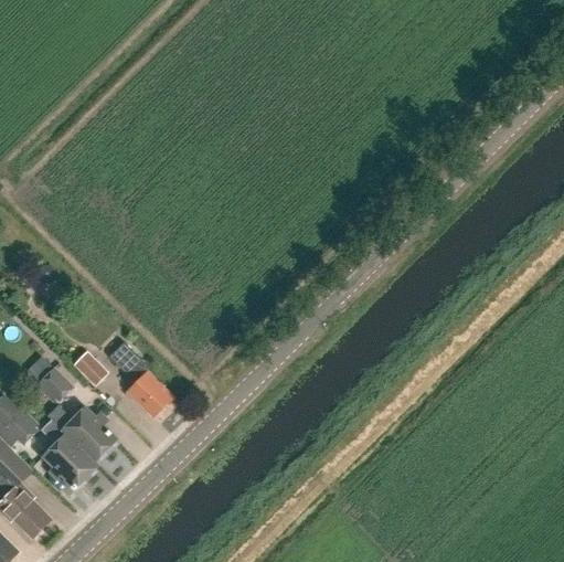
[(54,273),(52,265),(43,263),(38,269),(40,277),(48,279),(54,273)]
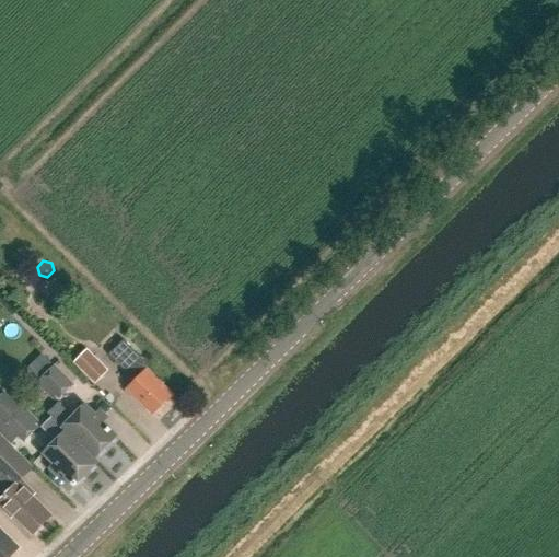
[(152,413),(172,392),(146,366),(140,361),(143,358),(121,337),(106,351),(132,378),(125,386),(152,413)]
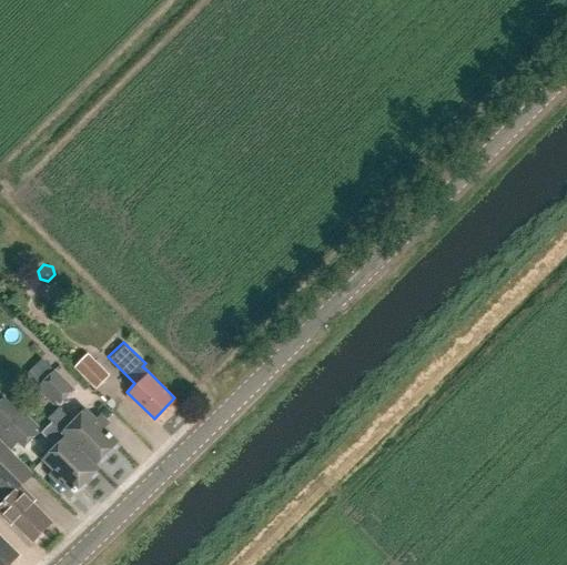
[(110,373),(88,351),(73,365),(95,386),(110,373)]
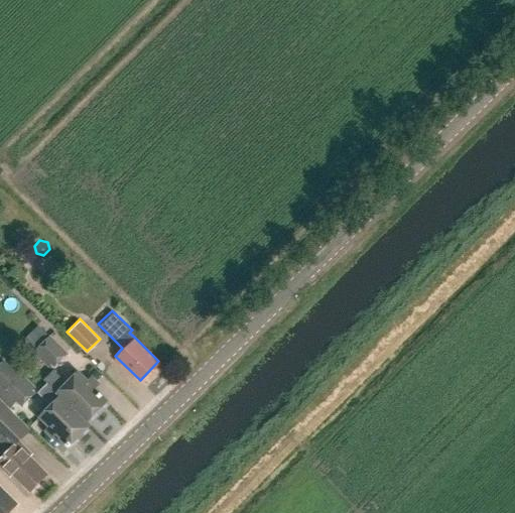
[(68,351),(49,334),(32,351),(47,366),(50,363),(53,366),(68,351)]
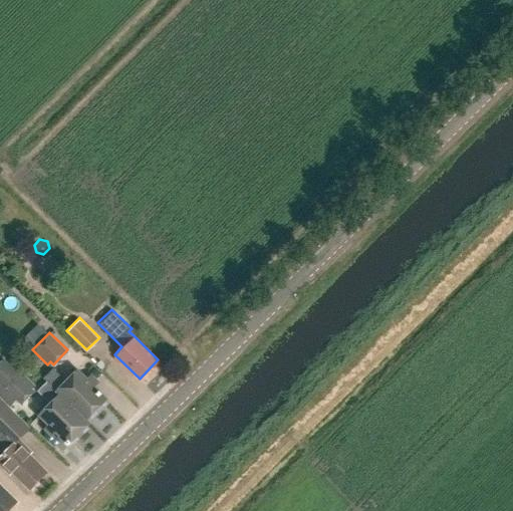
[(20,368),(17,371),(4,357),(0,360),(0,384),(2,387),(21,405),(35,390),(32,387),(35,385),(20,368)]
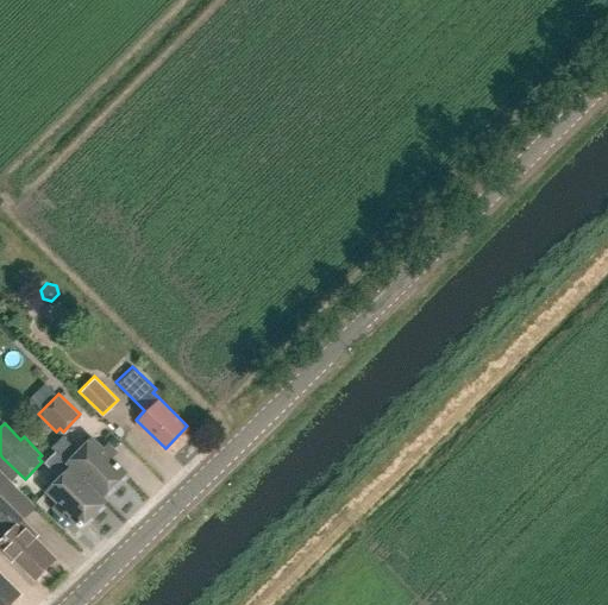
[(70,465),(100,497),(127,470),(93,435),(80,449),(64,434),(51,447),(70,465)]
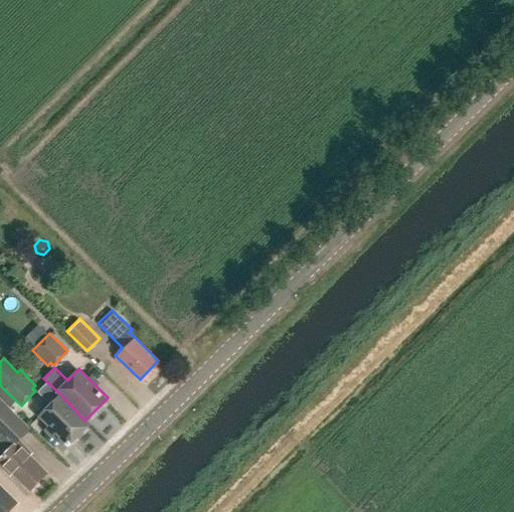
[(84,420),(46,381),(38,390),(50,402),(38,414),(67,444),(88,422),(84,420)]
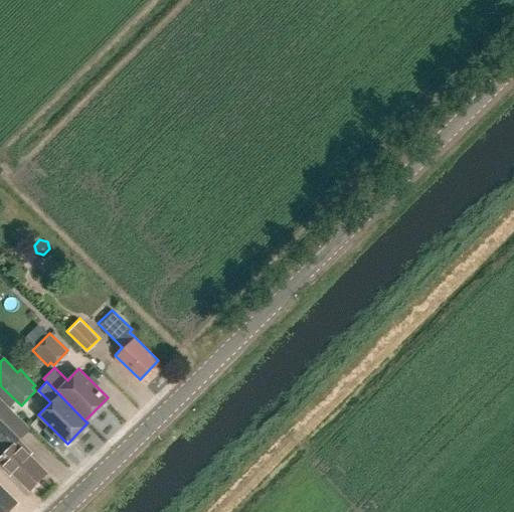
[(0,451),(1,452),(0,453),(0,463),(10,473),(12,470),(30,487),(45,471),(28,454),(31,451),(18,438),(29,427),(0,397),(0,451)]
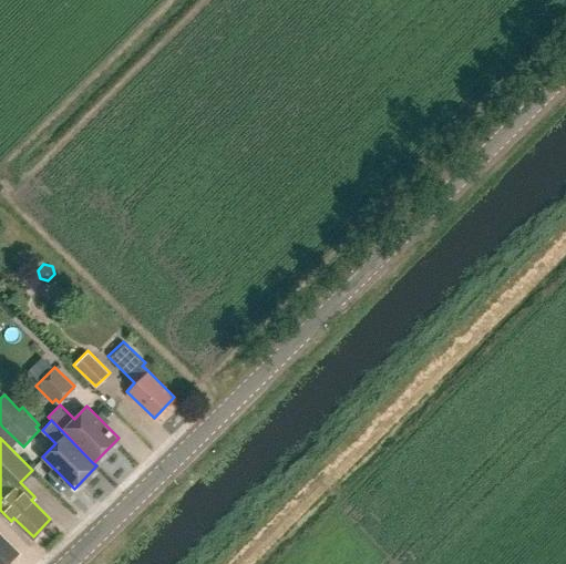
[(0,563),(4,563),(18,552),(0,534),(0,563)]
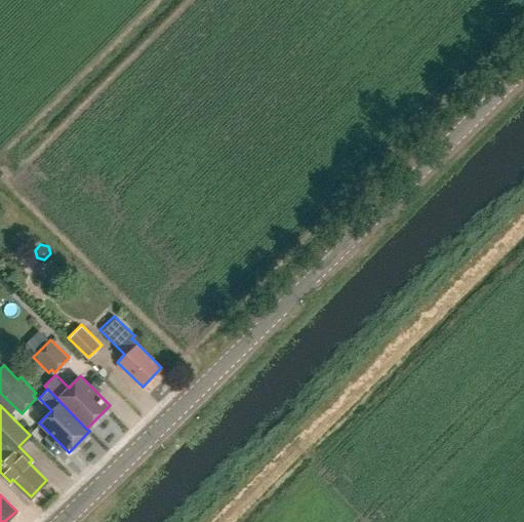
All buildings are outlined.
